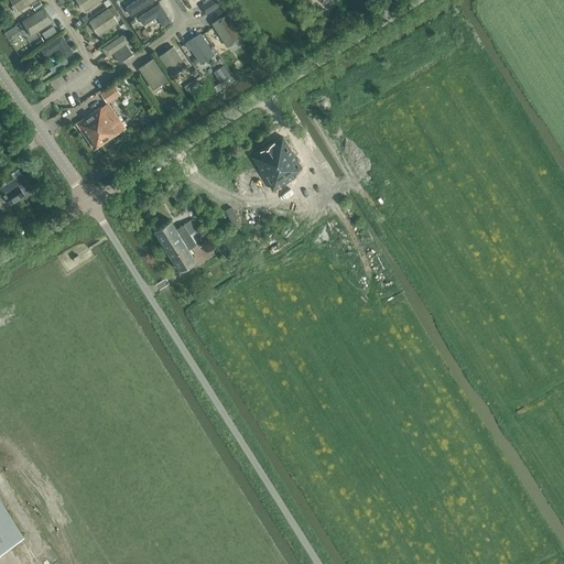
[(11,0),(19,11),(34,0),(11,0)]
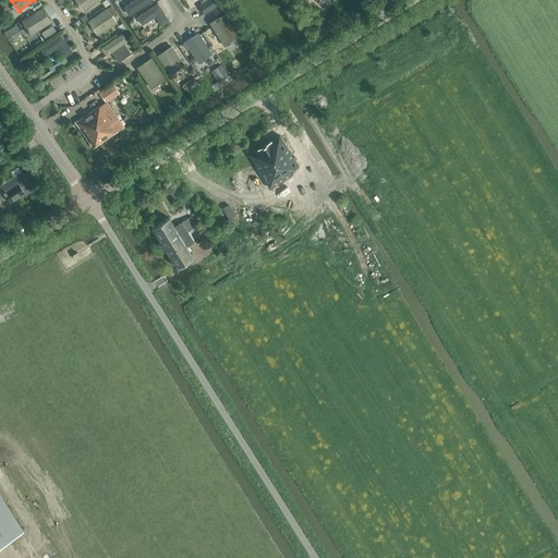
[(99,0),(76,0),(84,11),(99,0)]
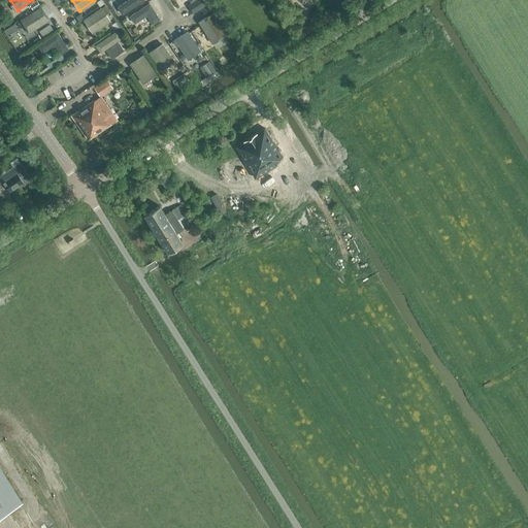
[(143,0),(129,0),(119,7),(123,13),(143,0)]
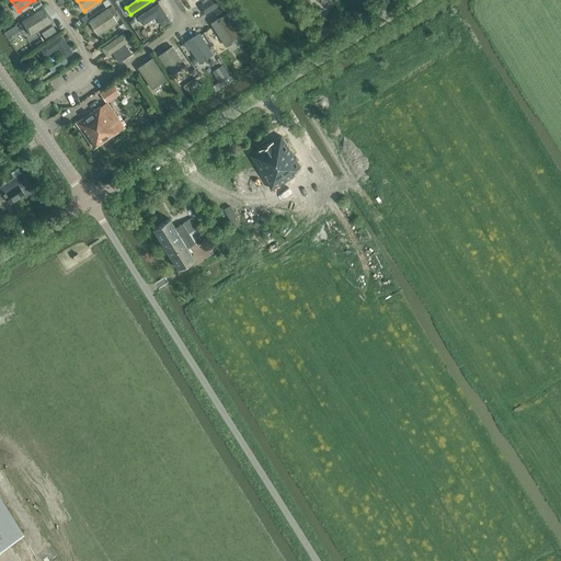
[(213,0),(208,0),(202,4),(206,12),(207,13),(220,4),(217,1),(215,3),(213,0)]
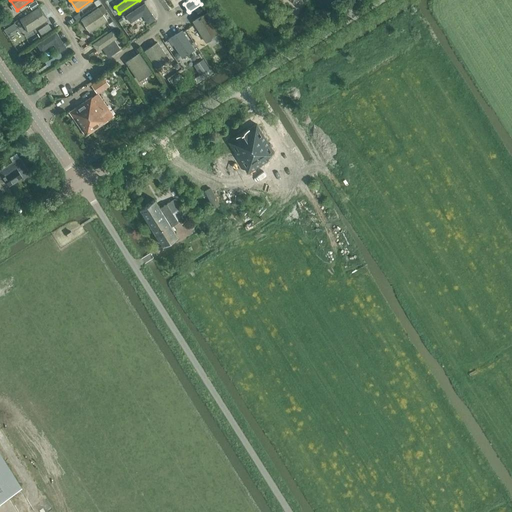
[(126,16),(131,22),(143,15),(148,23),(155,19),(145,4),(126,16)]
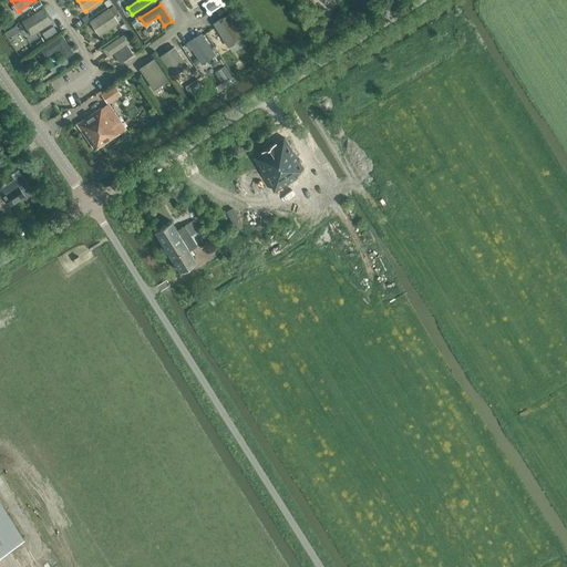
[(216,9),(222,17),(229,12),(224,4),(216,9)]
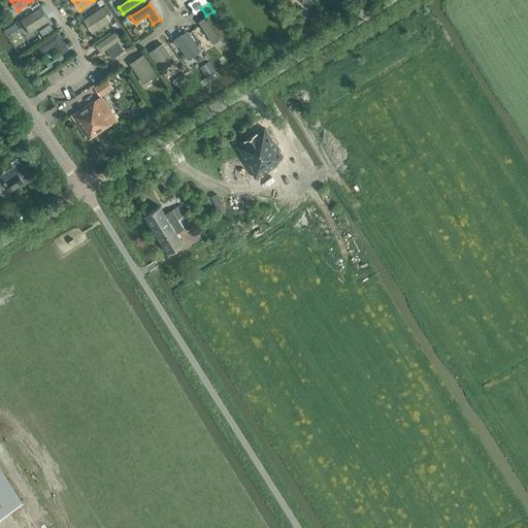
[(40,7),(22,20),(30,32),(48,20),(40,7)]
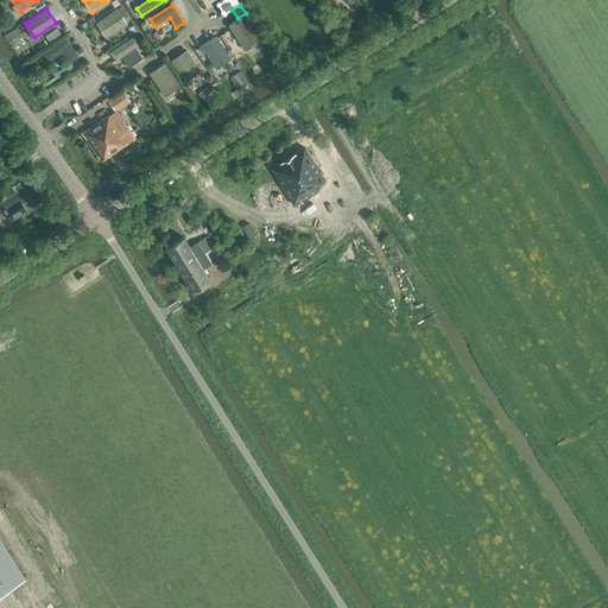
[(127,25),(118,10),(97,23),(107,38),(127,25)]
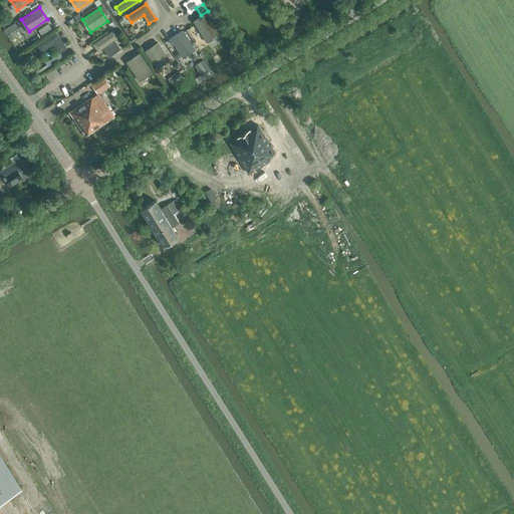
[(194,21),(207,42),(220,34),(207,13),(194,21)]
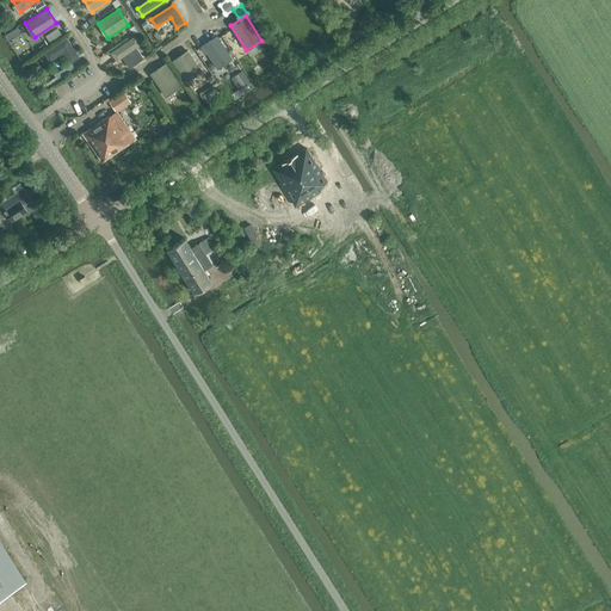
[(50,42),(63,36),(60,28),(47,34),(50,42)]
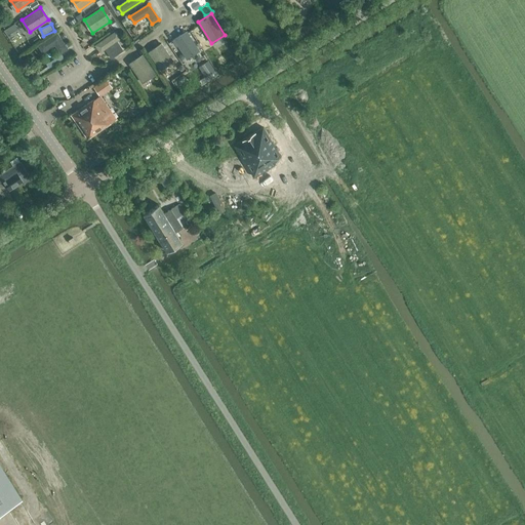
[(112,58),(123,50),(117,41),(121,38),(116,31),(95,45),(101,52),(105,49),(112,58)]
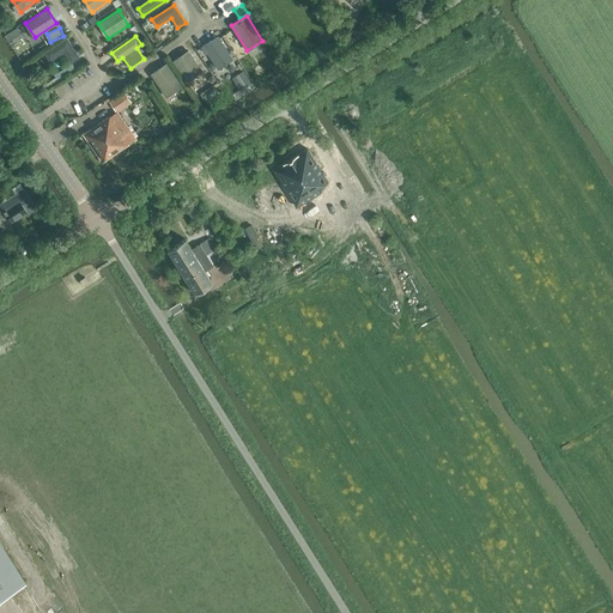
[(218,68),(232,60),(218,37),(204,46),(218,68)]
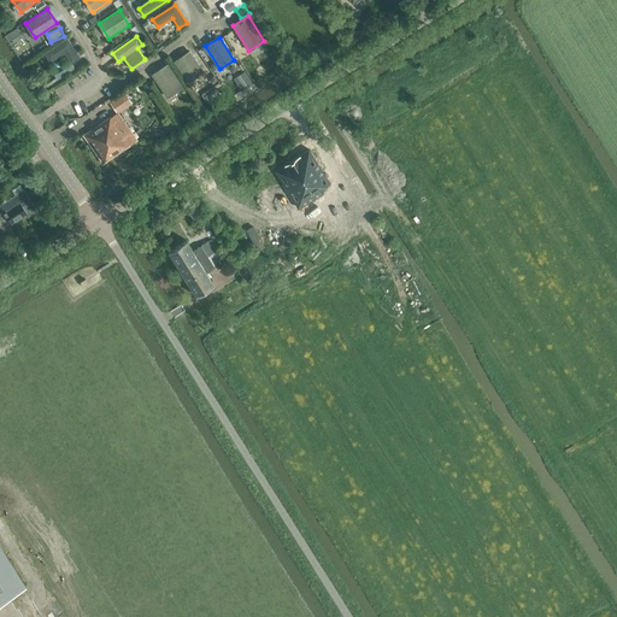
[(68,39),(45,53),(51,62),(65,52),(71,63),(80,57),(68,39)]
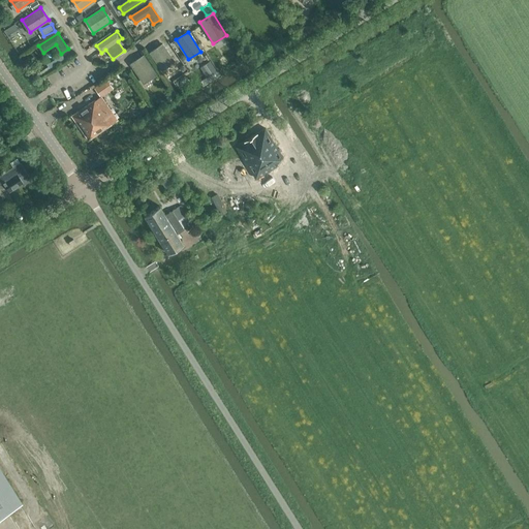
[(162,44),(150,53),(161,70),(174,61),(162,44)]
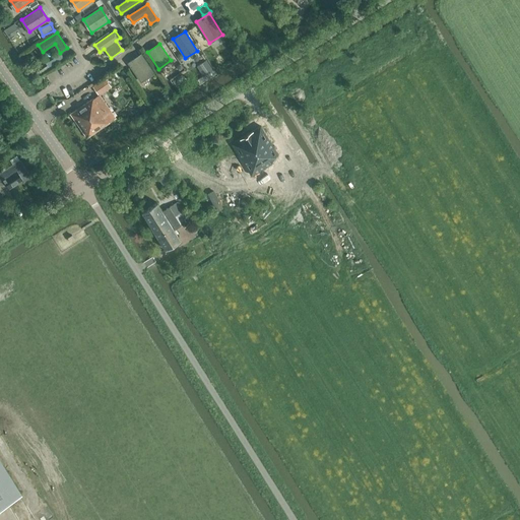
[(61,55),(53,60),(57,65),(64,60),(61,55)]
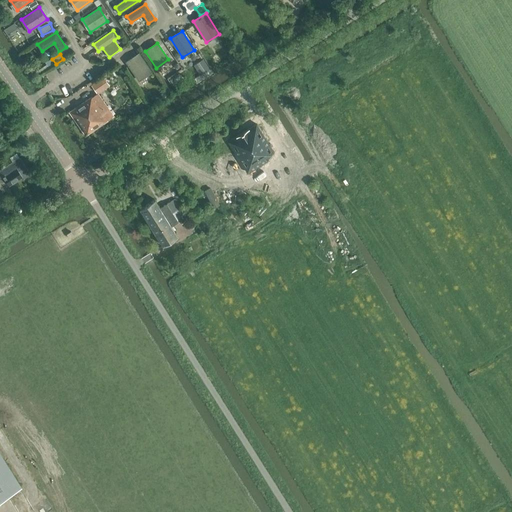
[(139,80),(151,72),(139,54),(126,62),(139,80)]
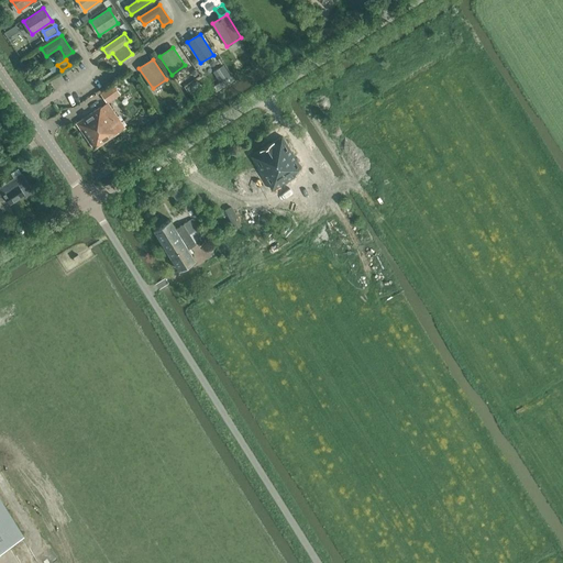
[(54,67),(51,69),(52,72),(54,75),(57,73),(62,70),(57,65),(54,67)]
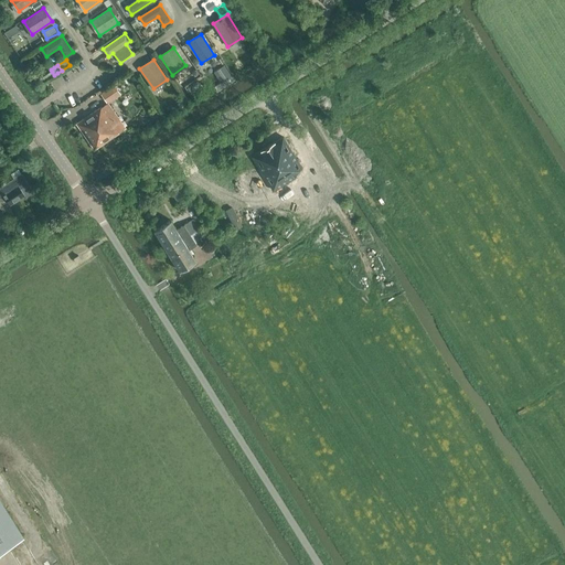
[(221,83),(232,76),(224,65),(214,72),(221,83)]
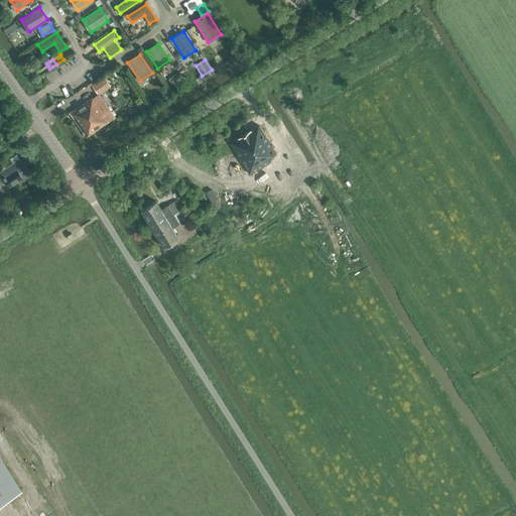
[(172,80),(179,90),(186,85),(180,75),(172,80)]
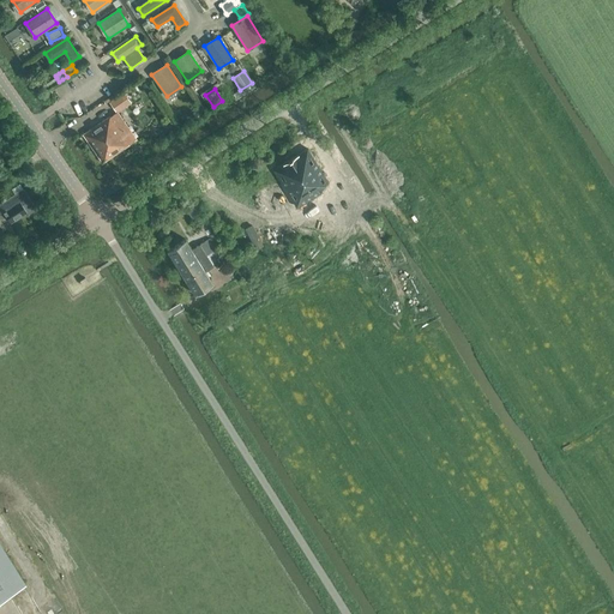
[(112,100),(110,102),(112,104),(116,112),(118,112),(131,102),(124,92),(112,100)]
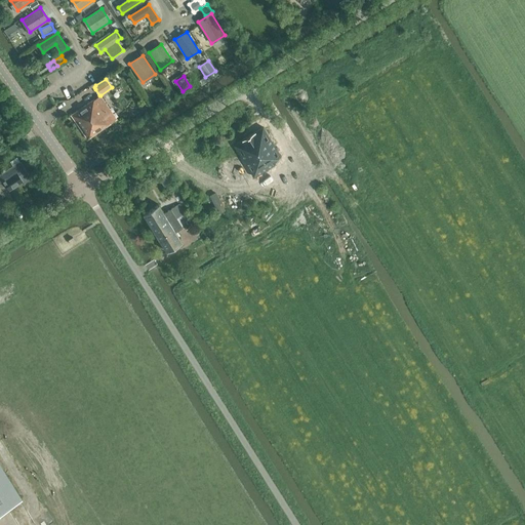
[(111,123),(117,119),(101,95),(99,95),(94,99),(94,98),(71,115),(88,139),(111,123)]
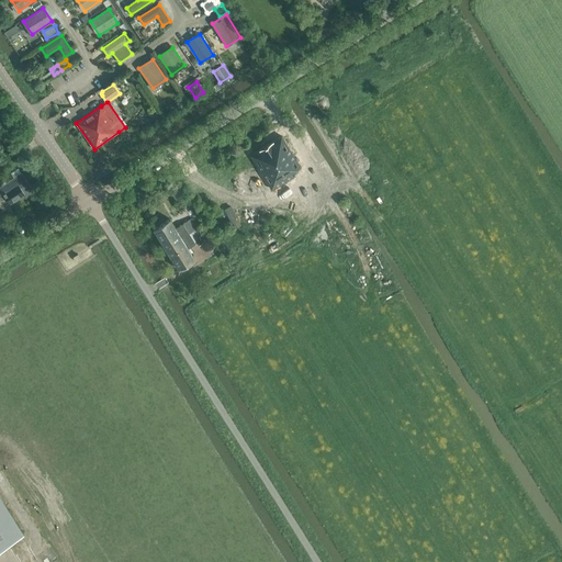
[(146,114),(152,123),(158,119),(154,110),(146,114)]
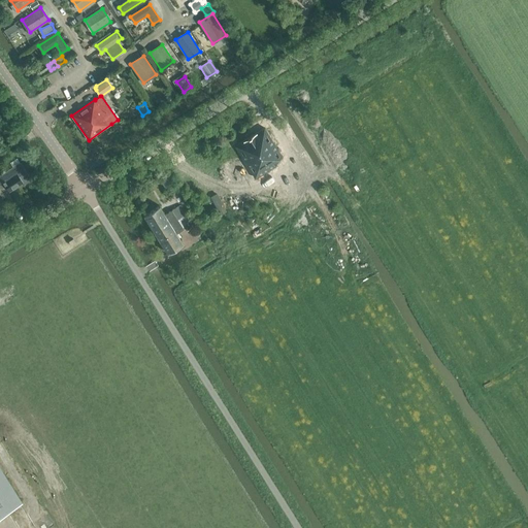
[(264,128),(235,145),(256,178),(275,167),(273,163),(283,157),(264,128)]
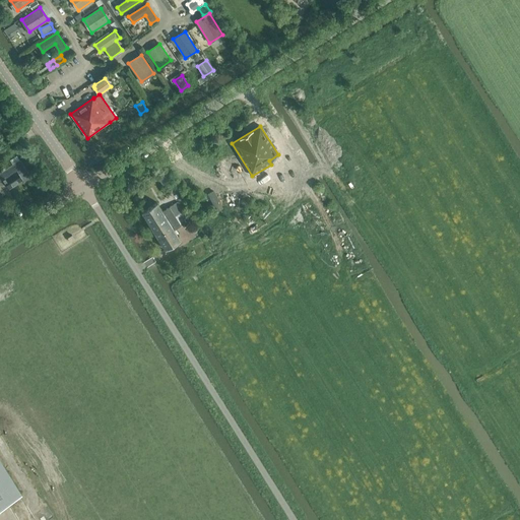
[(0,150),(4,157),(8,154),(0,142),(0,150)]
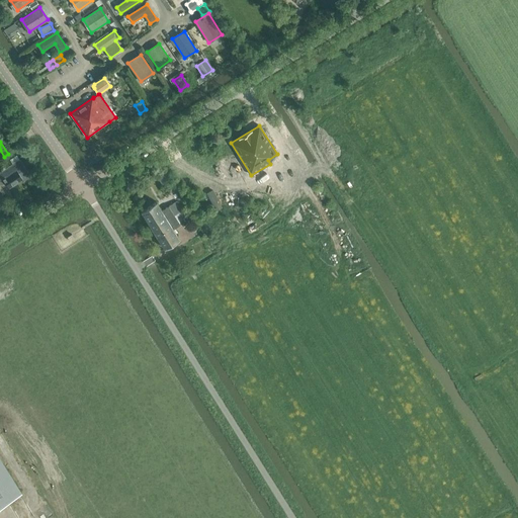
[(30,176),(19,160),(0,172),(0,182),(0,183),(5,181),(9,188),(22,179),(23,181),(30,176)]
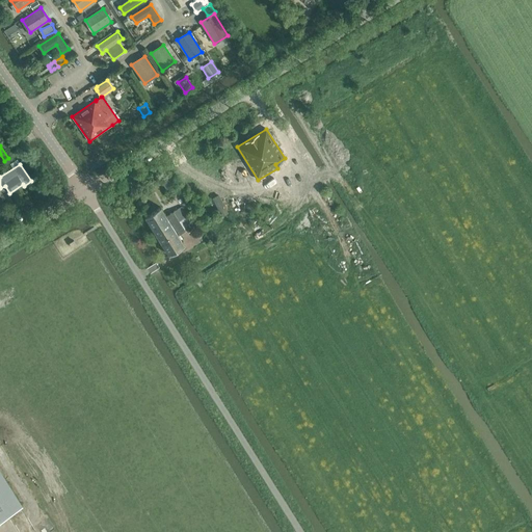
[(167,190),(176,185),(168,175),(161,180),(167,190)]
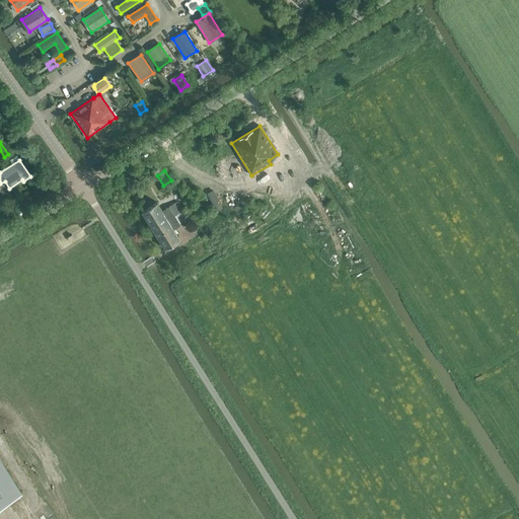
[(243,175),(235,179),(240,189),(252,181),(247,173),(243,175)]
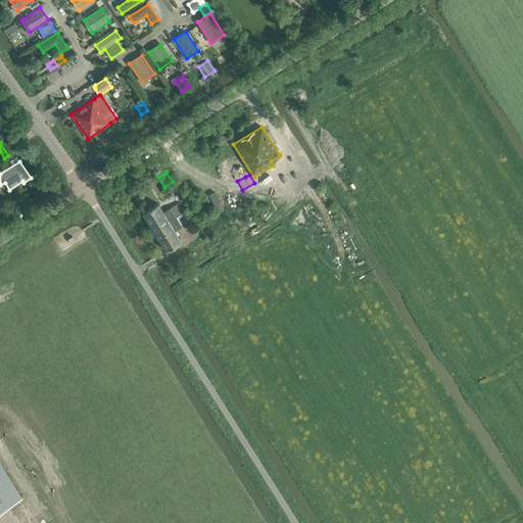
[(220,212),(226,208),(216,190),(209,194),(220,212)]
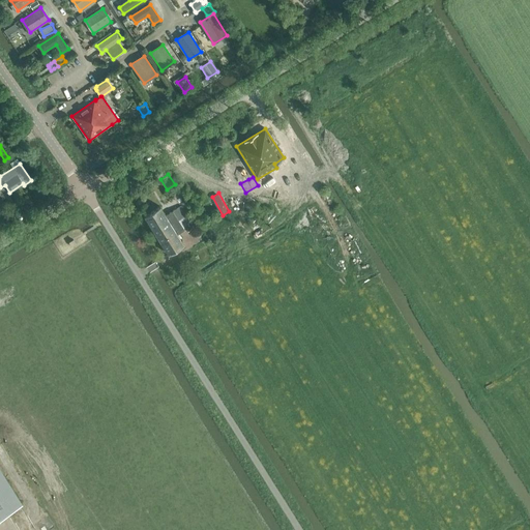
[(156,234),(187,215),(182,206),(173,211),(173,210),(166,215),(160,207),(145,216),(156,234)]
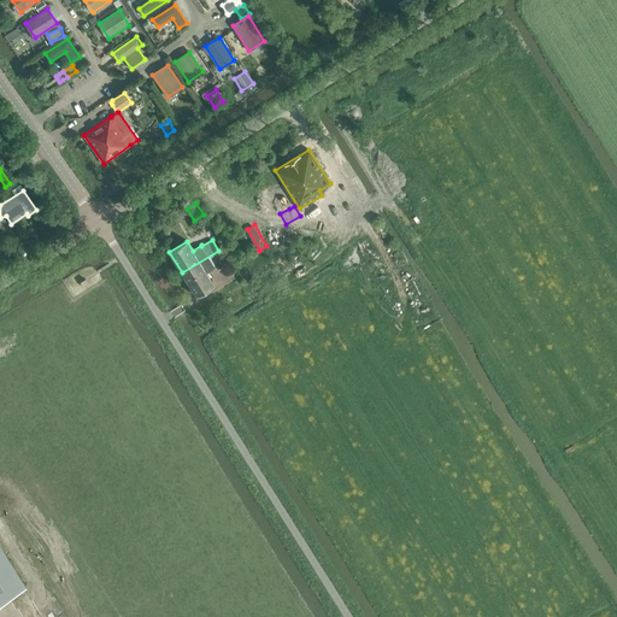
[(216,263),(223,258),(218,251),(182,272),(197,297),(215,285),(207,274),(216,269),(215,268),(217,265),(216,263)]
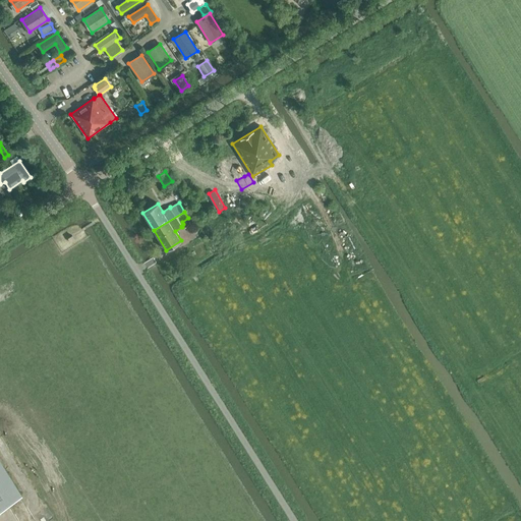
[(0,509),(20,497),(0,463),(0,509)]
